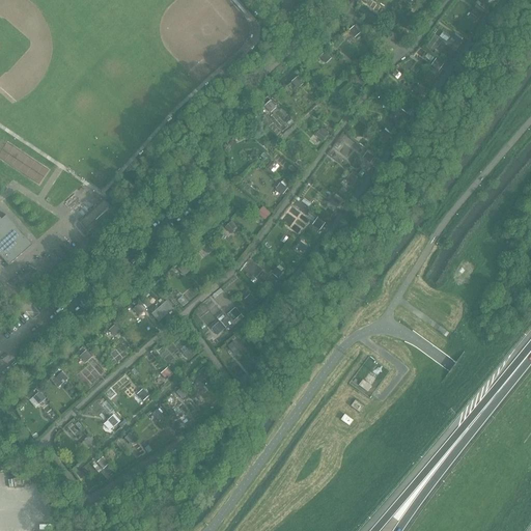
[(474,28),(482,16),(473,8),(464,21),(474,28)]
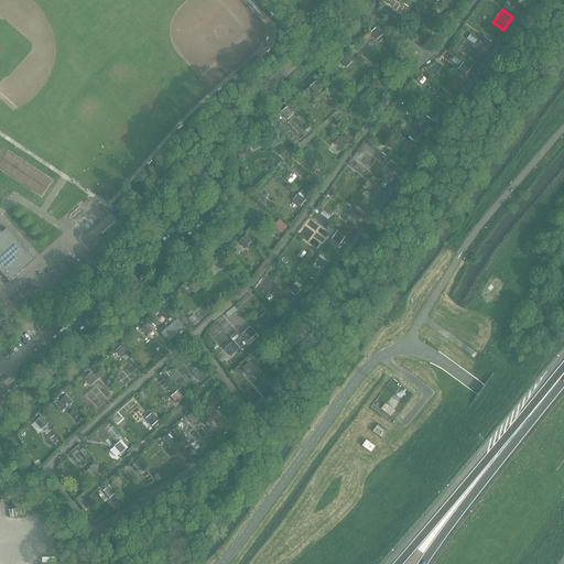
[(376,29),(370,34),(377,41),(382,35),(376,29)]
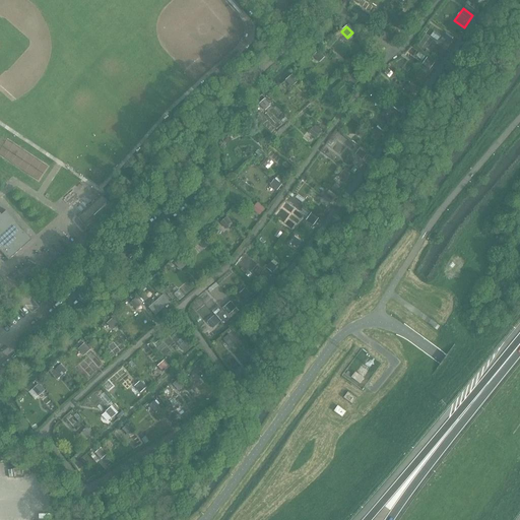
[(427,80),(436,68),(426,61),(417,73),(427,80)]
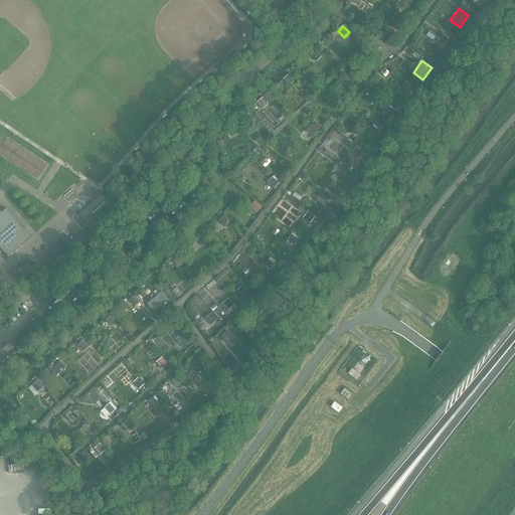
[(288,74),(282,80),(288,87),(294,81),(288,74)]
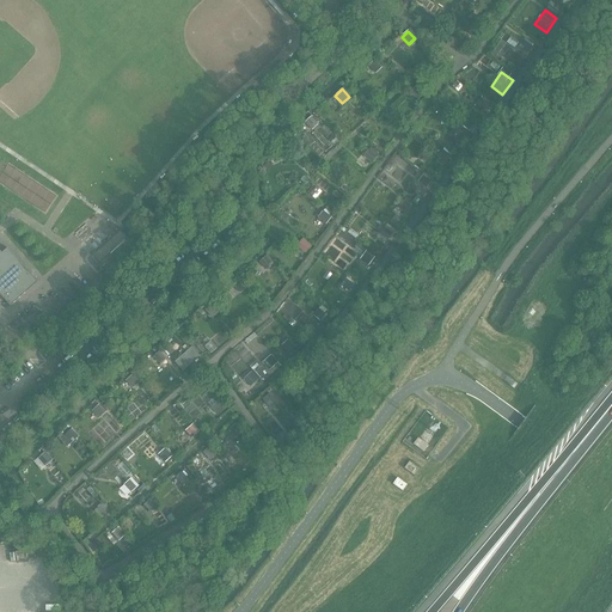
[(415,114),(426,99),(414,91),(404,105),(415,114)]
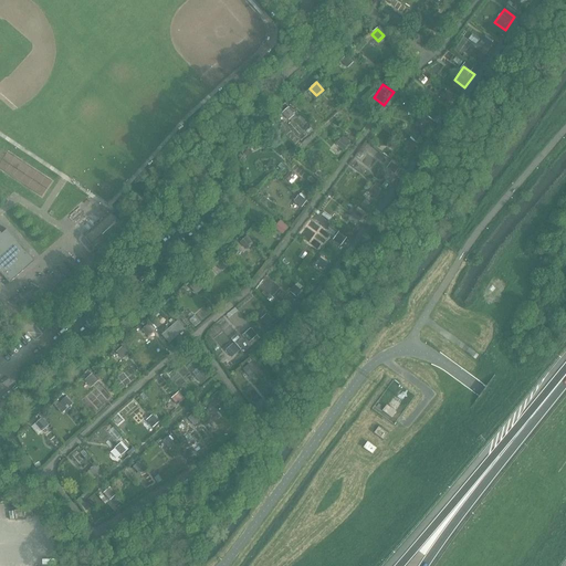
[(443,91),(439,97),(447,103),(451,96),(443,91)]
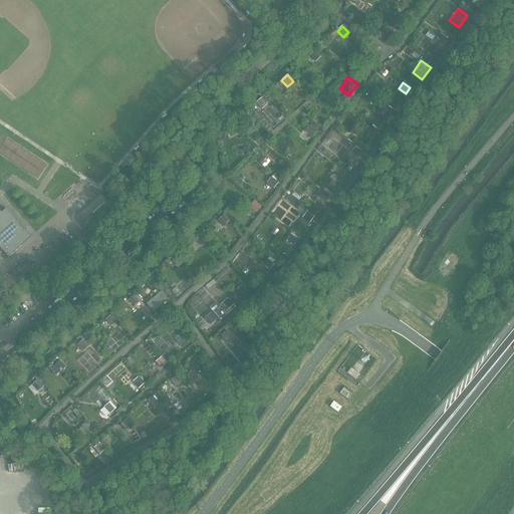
[(261,97),(255,102),(261,109),(267,104),(261,97)]
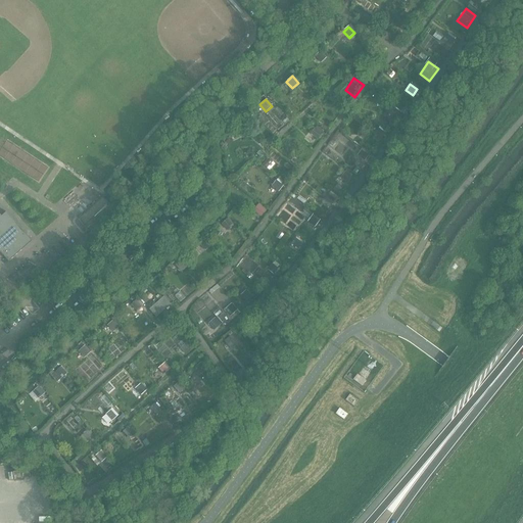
[(393,127),(402,114),(392,107),(384,120),(393,127)]
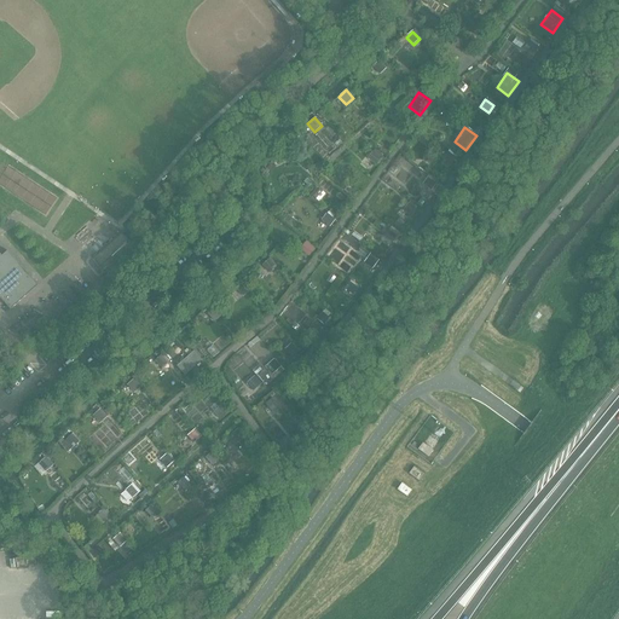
[(284,151),(271,162),(279,172),(293,161),(284,151)]
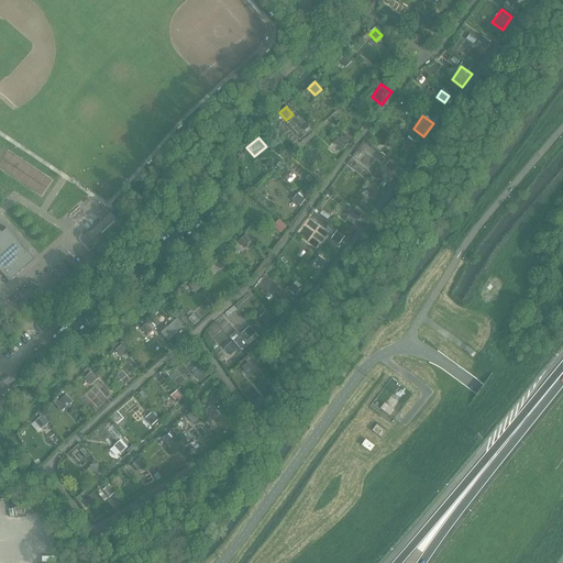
[(338,138),(333,144),(342,150),(346,144),(338,138)]
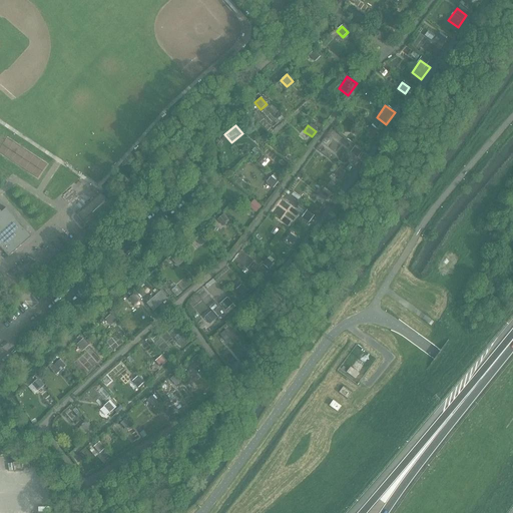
[(370,125),(366,131),(373,136),(377,131),(370,125)]
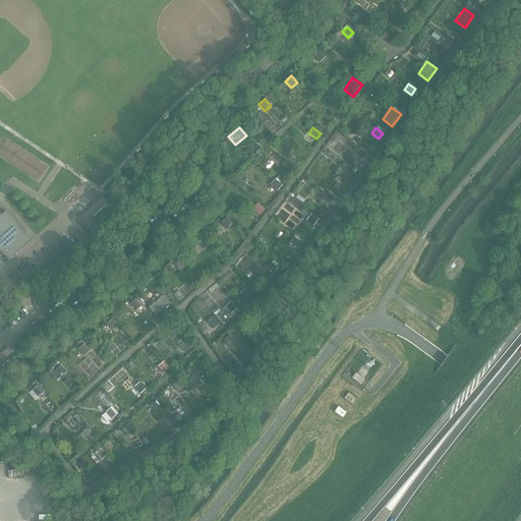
[(359,150),(355,155),(362,160),(366,155),(359,150)]
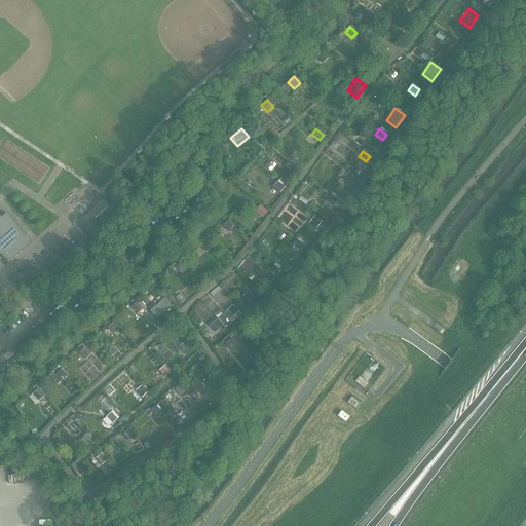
[(297,178),(305,166),(295,159),(287,170),(297,178)]
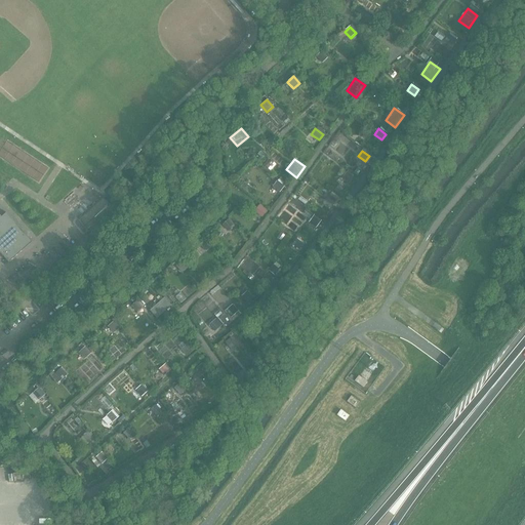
[(346,172),(341,178),(349,184),(353,178),(346,172)]
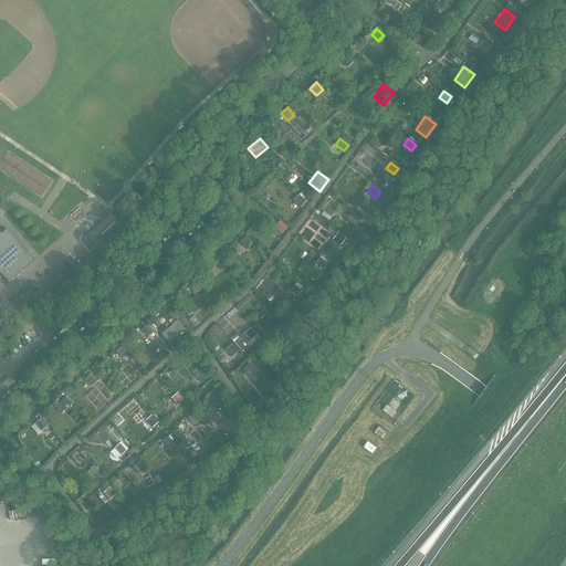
[(301,217),(308,206),(297,198),(290,208),(301,217)]
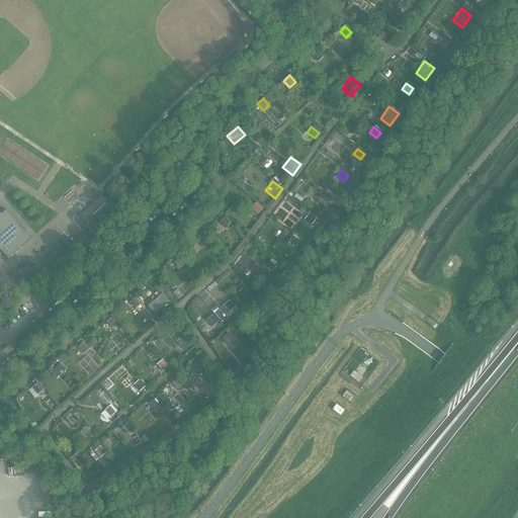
[(119,193),(112,185),(106,191),(112,199),(119,193)]
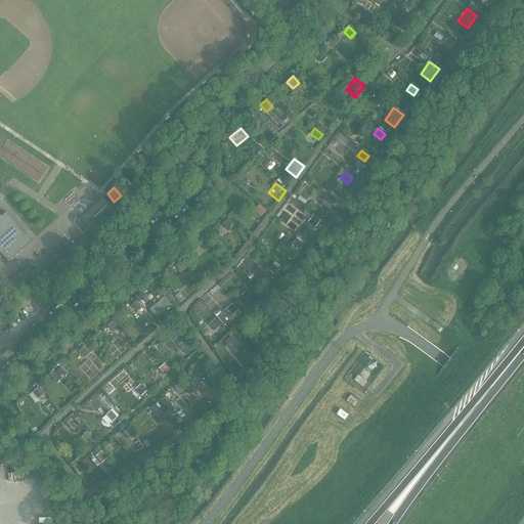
[(326,215),(338,202),(329,194),(317,208),(326,215)]
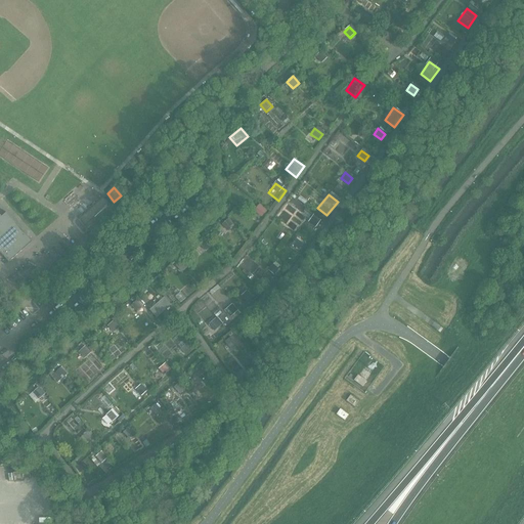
[(92,235),(117,213),(111,205),(102,195),(77,218),(92,235)]
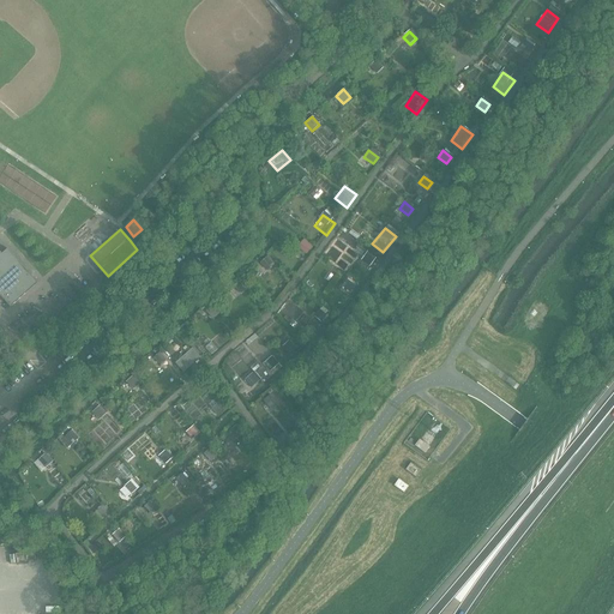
[(302,240),(296,247),(306,254),(312,247),(302,240)]
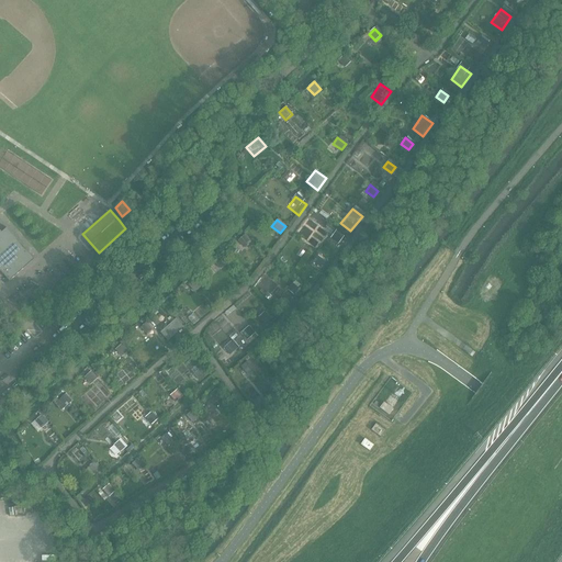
[(34,259),(7,227),(1,233),(0,231),(0,271),(9,281),(34,259)]
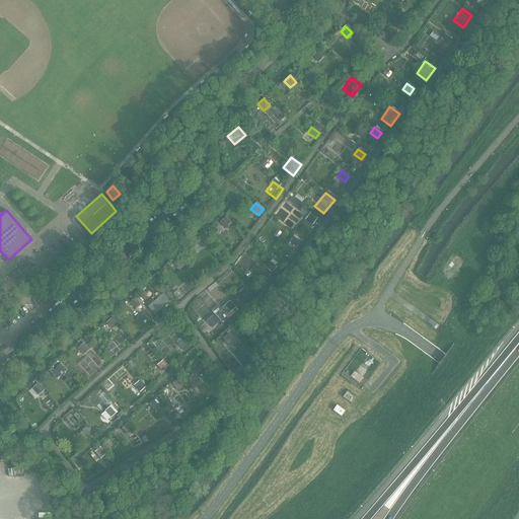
[(232,228),(223,219),(213,229),(221,238),(232,228)]
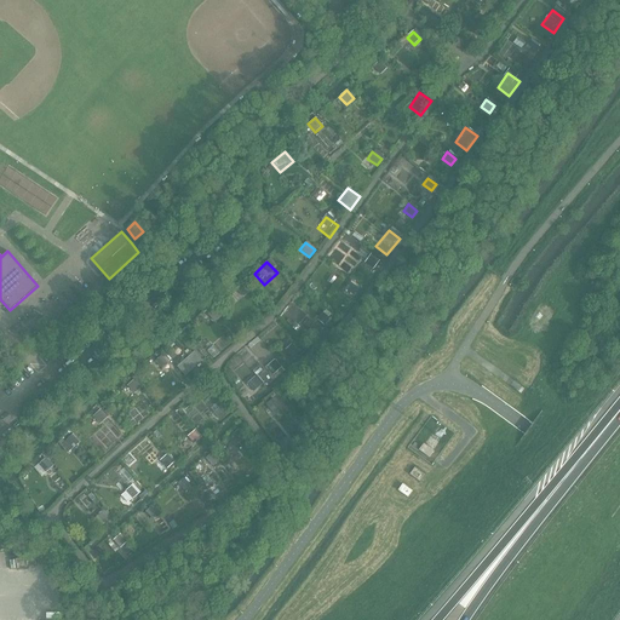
[(351,306),(362,293),(350,283),(339,297),(351,306)]
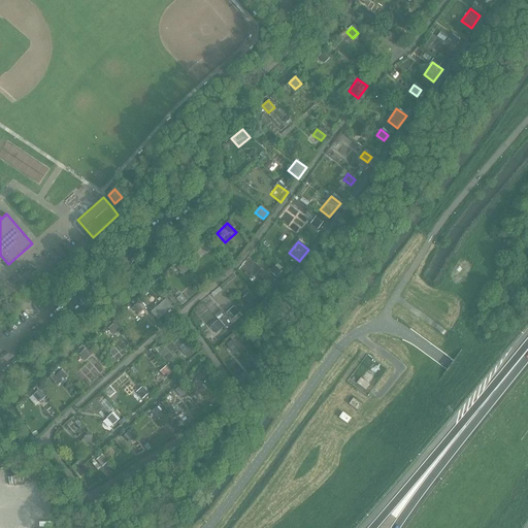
[(212,253),(203,244),(193,255),(201,263),(212,253)]
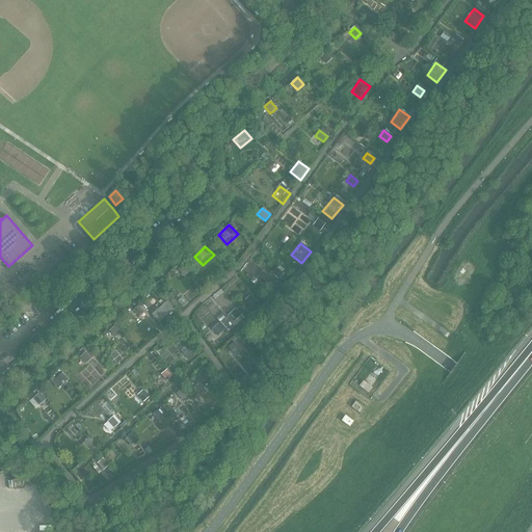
[(192,275),(184,266),(173,276),(181,286),(192,275)]
